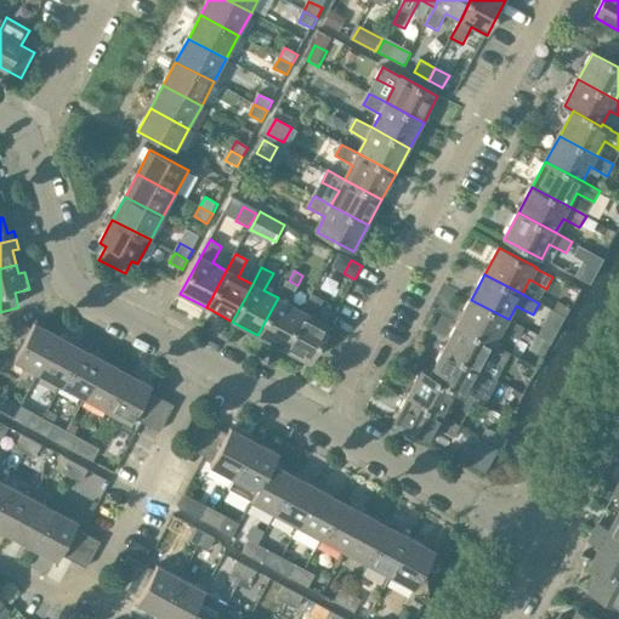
[(278,297),(257,335),(283,348),(304,312),(289,304),(299,287),(287,280),(278,297)]
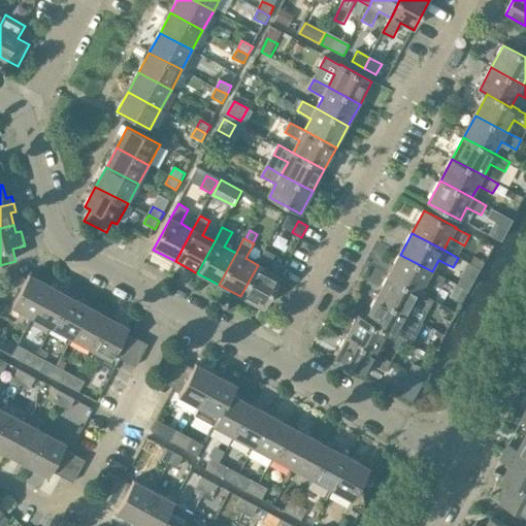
[(265,251),(258,265),(240,296),(263,308),(281,276),(267,270),(275,256),(265,251)]
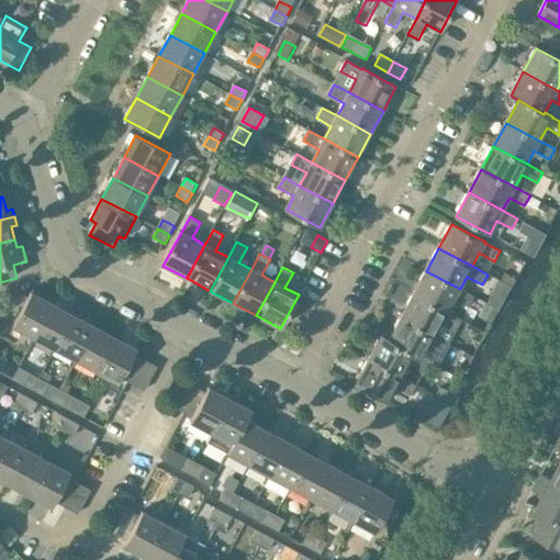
[(460,289),(426,271),(414,294),(447,312),(454,300),(469,308),(474,298),(459,289),(460,289)]
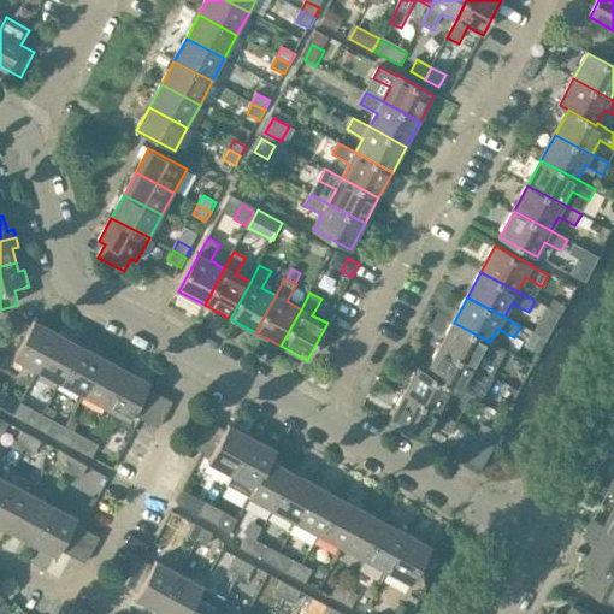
[(39,372),(59,334),(35,320),(31,326),(19,320),(5,347),(17,353),(15,359),(39,372)]
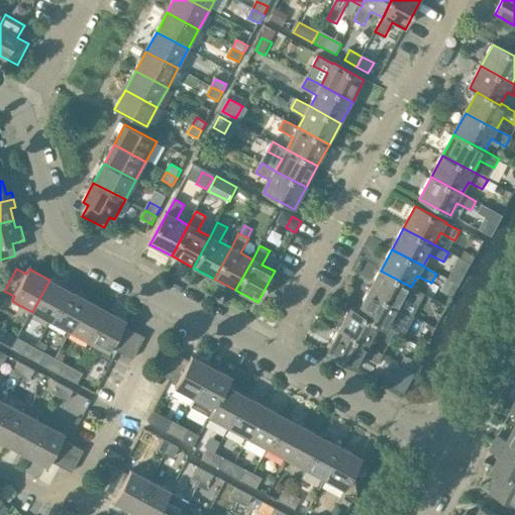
[(411,287),(381,271),(369,292),(400,309),(414,316),(425,295),(411,287)]
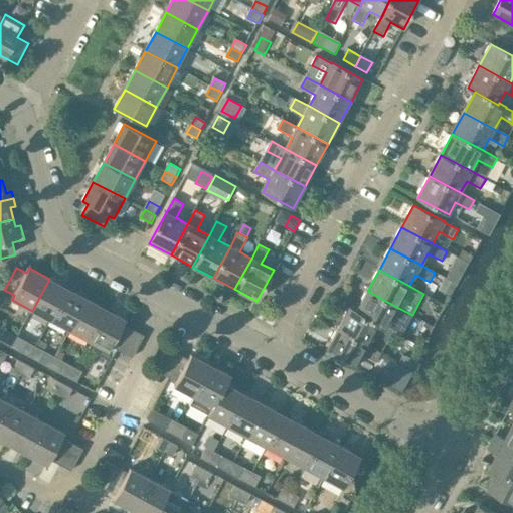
[(32,311),(51,321),(68,289),(49,279),(32,311)]
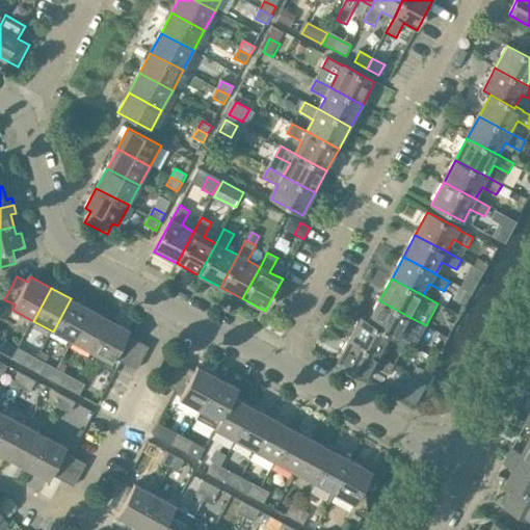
[(53,332),(73,342),(90,309),(71,298),(53,332)]
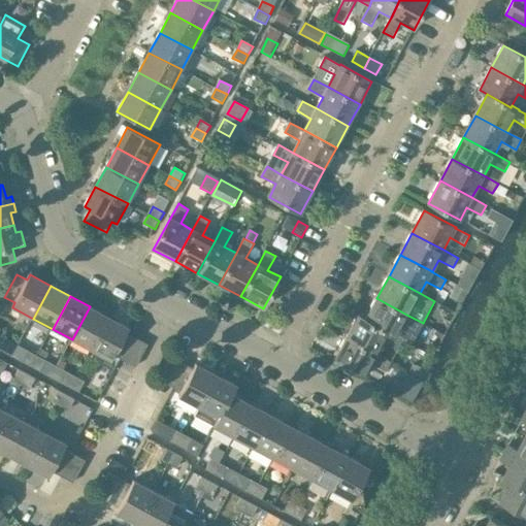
[(408,316),(376,298),(365,320),(396,337),(403,340),(411,344),(423,323),(408,316)]
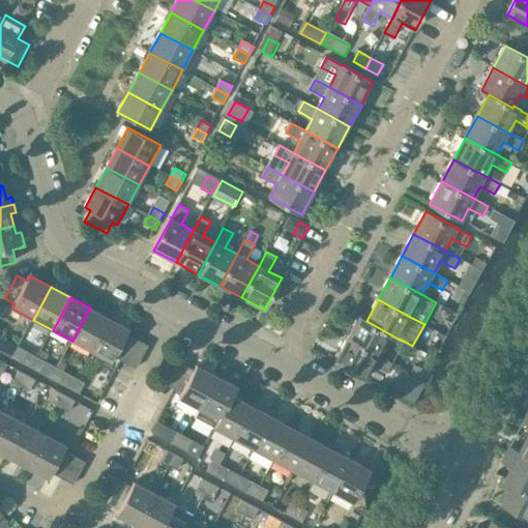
[(72,341),(92,351),(110,319),(90,308),(72,341)]
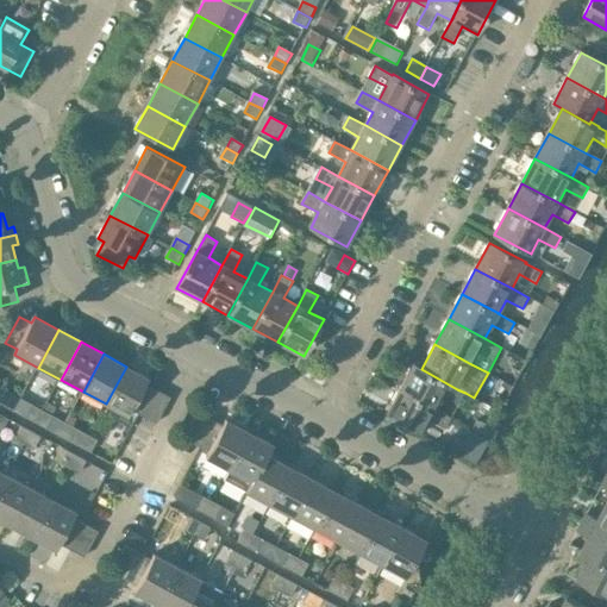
[(413,364),(399,390),(436,410),(443,395),(460,405),(465,393),(457,389),(413,364)]
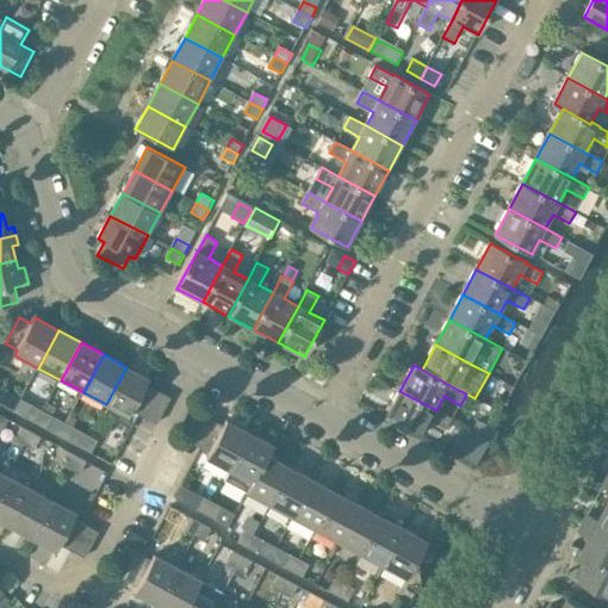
[(144,419),(159,392),(147,385),(149,379),(126,367),(106,404),(129,417),(132,411),(144,419)]
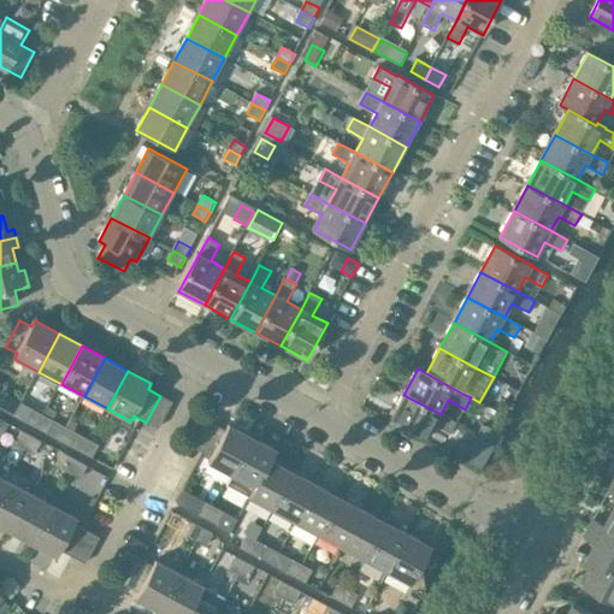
[(441,414),(403,395),(390,420),(426,441),(435,426),(452,435),(458,424),(441,414)]
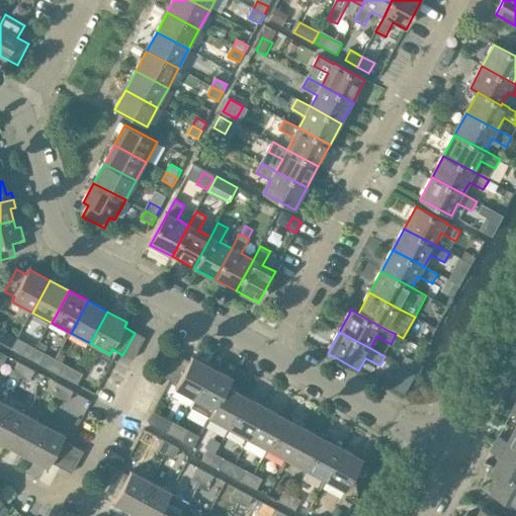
[(135,333),(122,355),(134,360),(146,339),(135,333)]
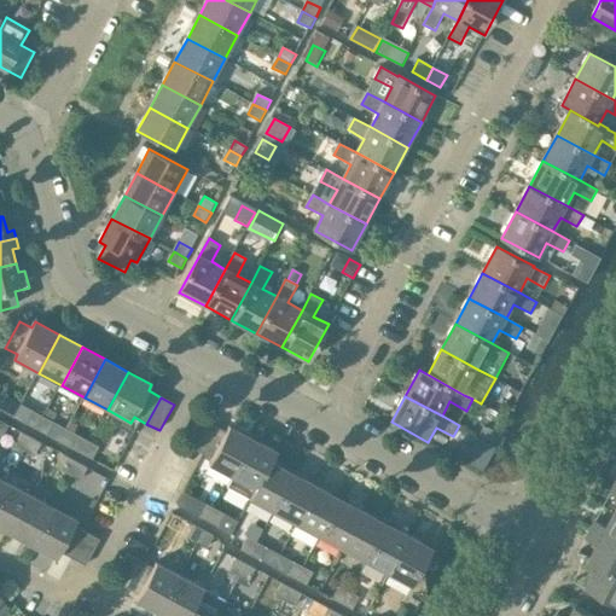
[(36,430),(44,417),(34,412),(28,424),(36,430)]
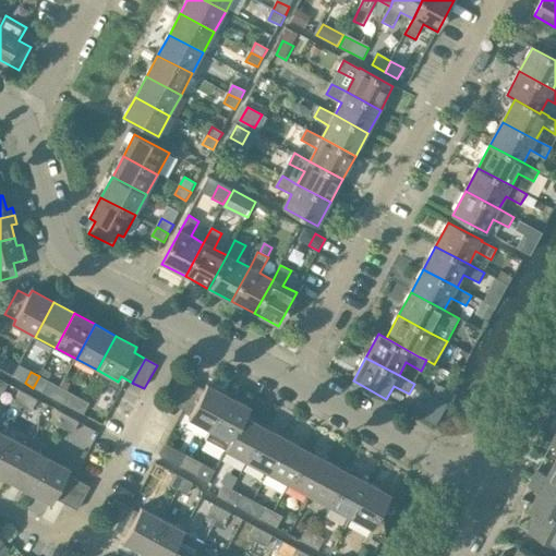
[(48,382),(39,376),(33,388),(43,393),(48,382)]
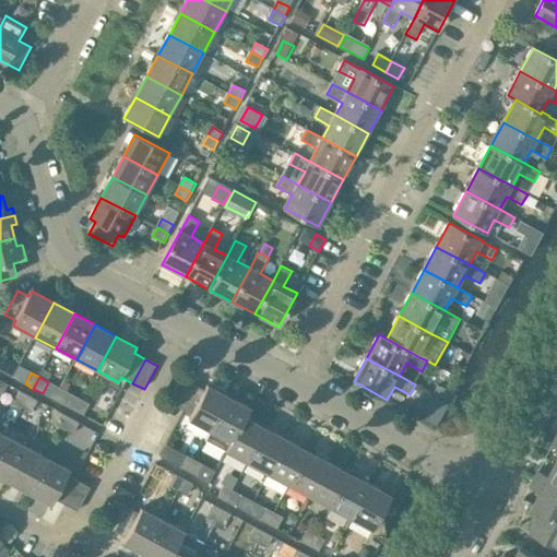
[(193,386),(180,409),(192,415),(190,421),(210,430),(228,396),(209,386),(205,391),(193,386)]
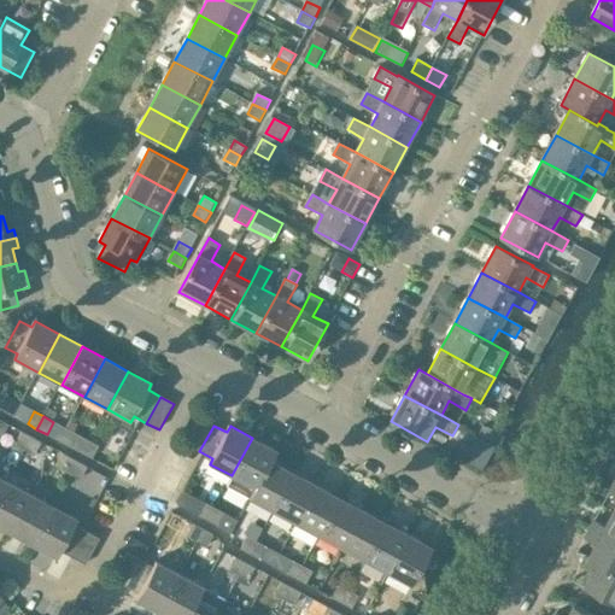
[(487,427),(482,437),(499,446),(505,437),(487,427)]
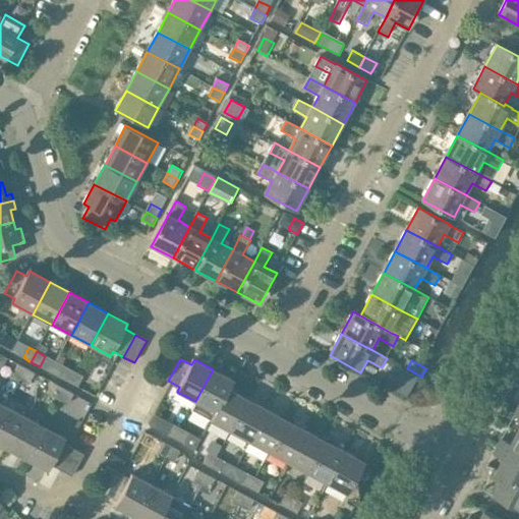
[(21,381),(27,369),(18,365),(13,376),(21,381)]
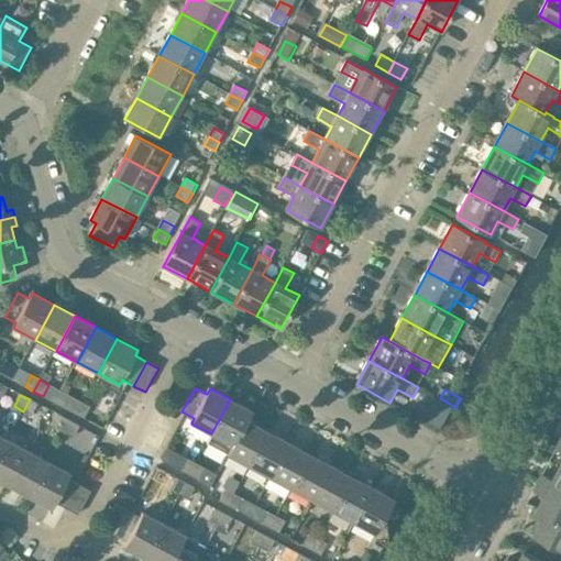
[(67,409),(76,414),(81,403),(73,398),(67,409)]
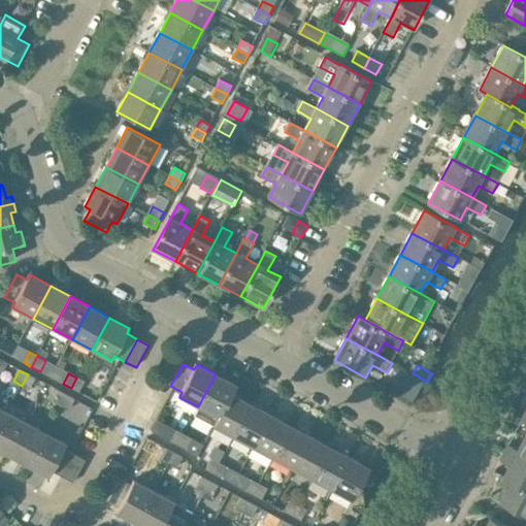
[(401,397),(414,403),(424,383),(404,373),(399,383),(406,387),(401,397)]
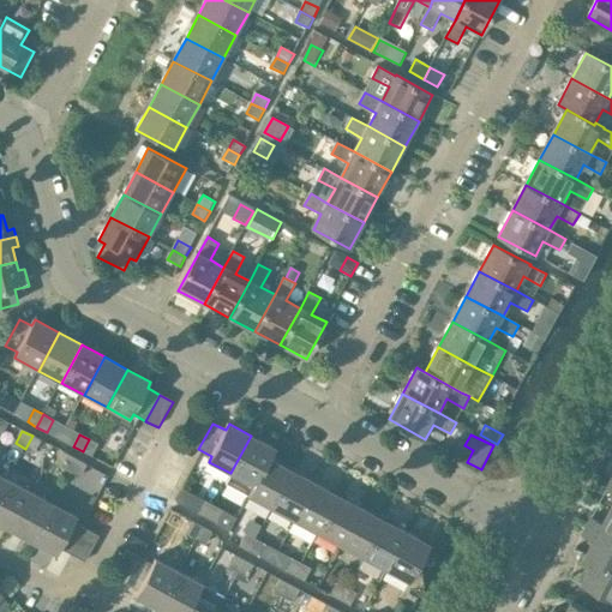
[(42,441),(33,436),(25,449),(35,454),(42,441)]
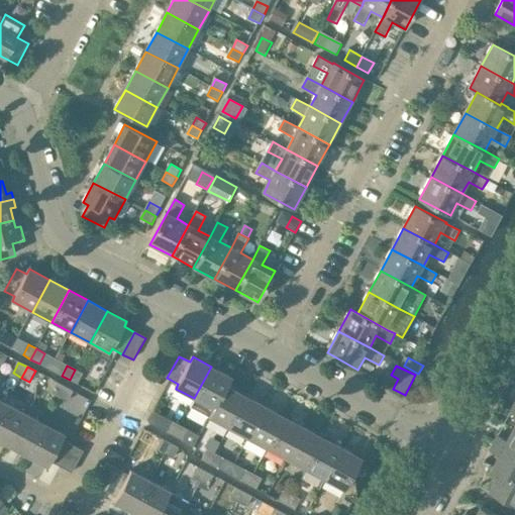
[(211,367),(194,398),(213,409),(230,377),(211,367)]
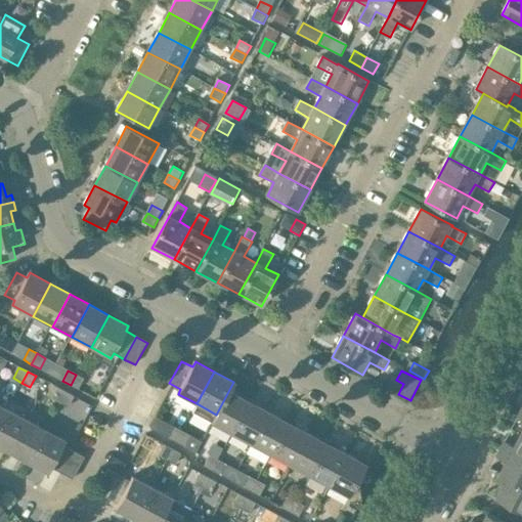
[(76,375),(71,385),(79,389),(85,379),(76,375)]
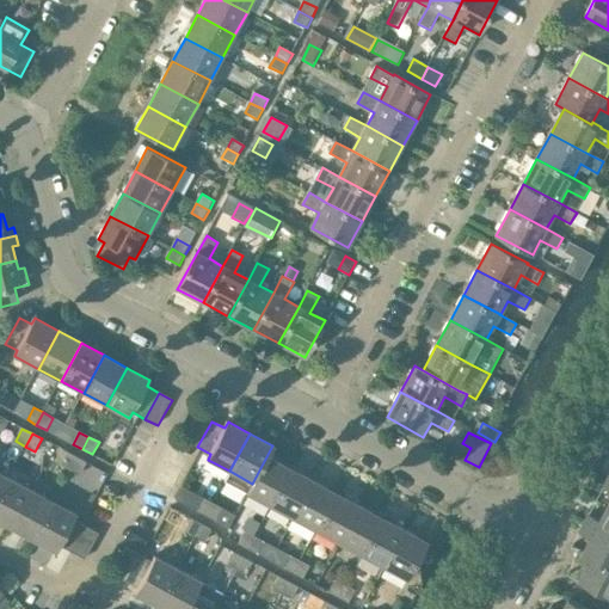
[(272,446),(252,484),(253,484),(247,494),(270,506),(290,468),(270,457),(275,447),(272,446)]
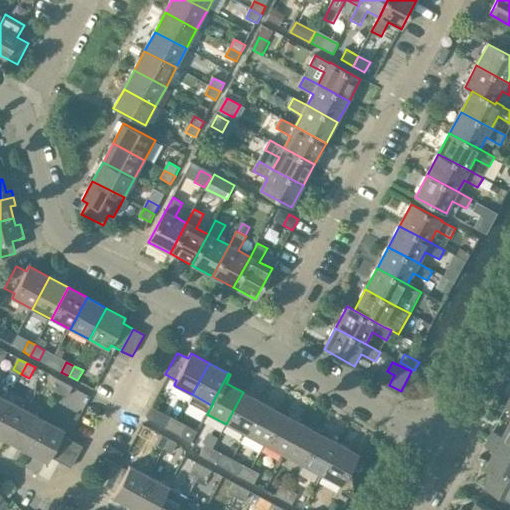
[(59,394),(65,383),(57,379),(51,390),(59,394)]
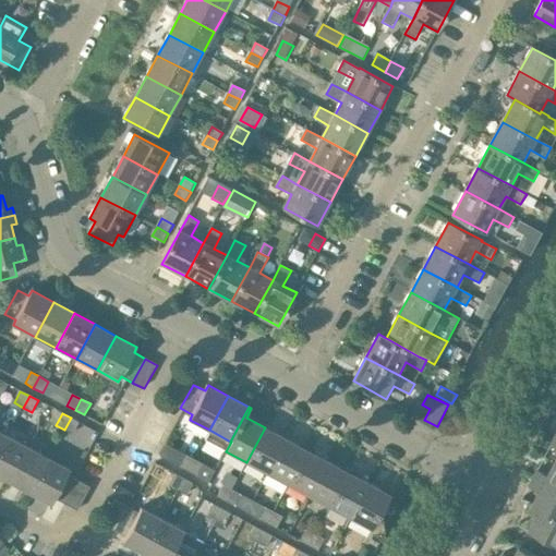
[(80,423),(71,418),(64,430),(73,434),(80,423)]
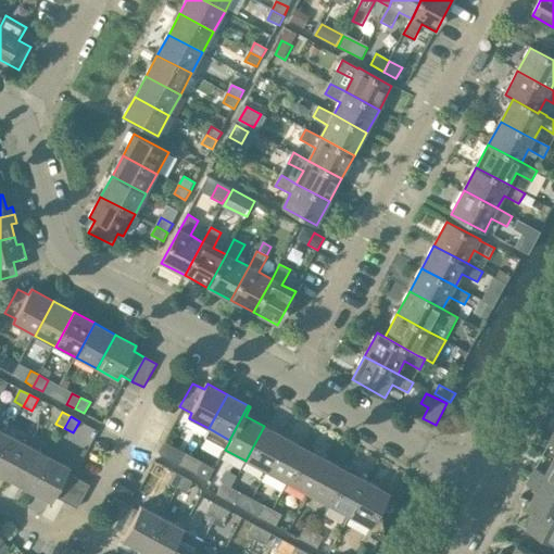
[(264,426),(246,461),(266,471),(285,437),(264,426)]
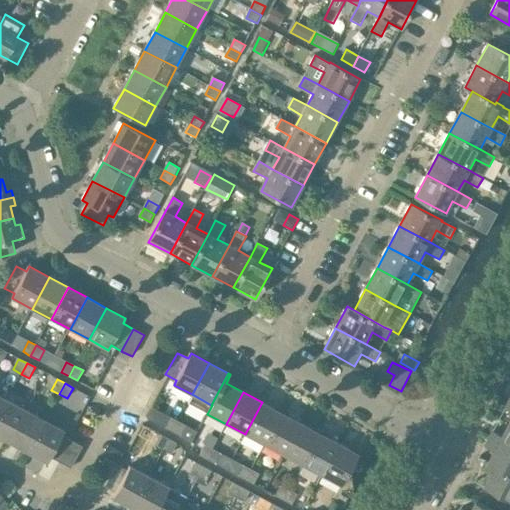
[(0,412),(0,436),(9,442),(26,410),(7,400),(0,412)]
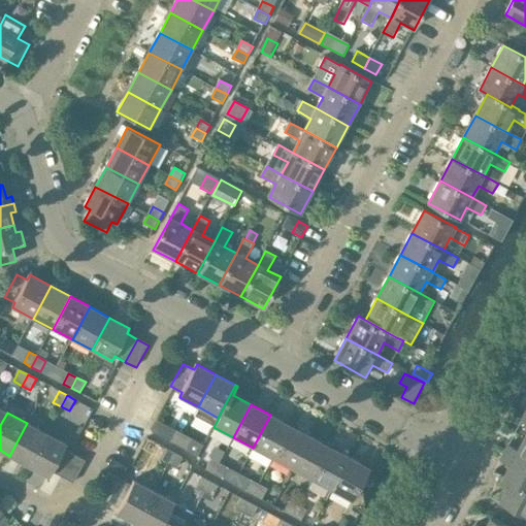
[(270,415),(253,448),(272,458),(290,426),(270,415)]
